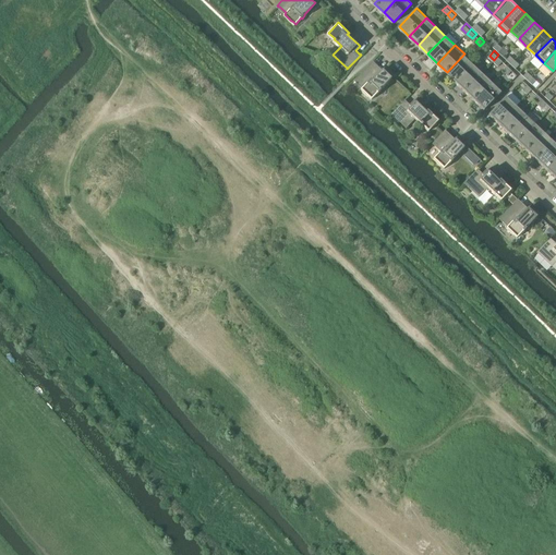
[(473,62),(464,53),(447,72),(457,81),(473,62)]
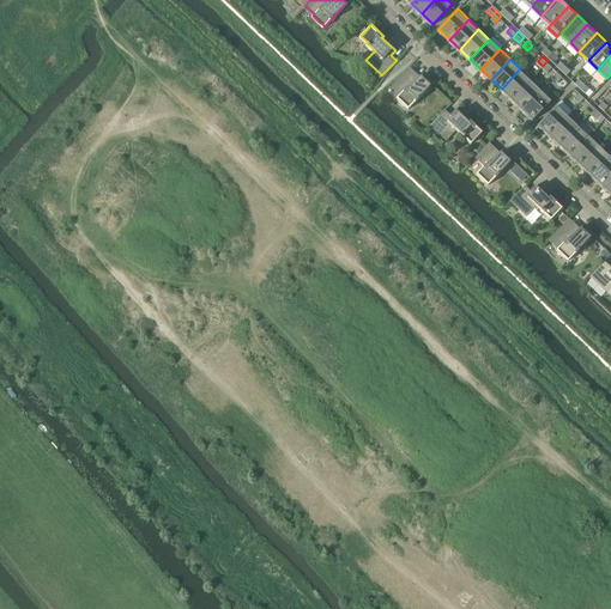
[(554,66),(548,60),(543,66),(549,71),(554,66)]
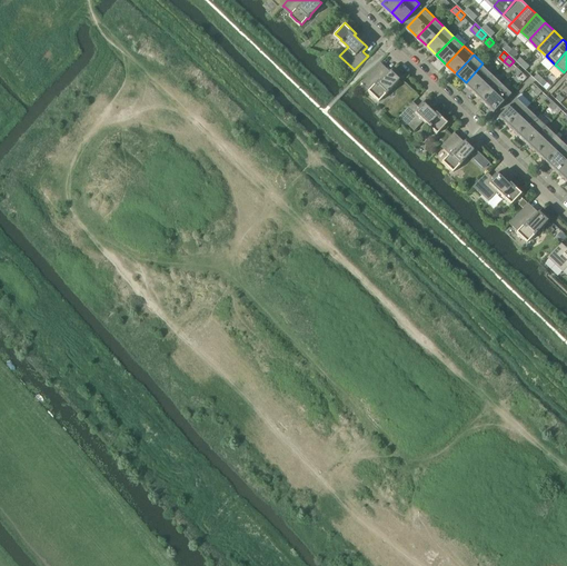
[(379,62),(362,80),(362,81),(364,80),(370,88),(369,89),(376,96),(379,99),(386,93),(389,90),(400,78),(396,75),(398,72),(393,68),(391,69),(390,70),(388,72),(379,63),(379,62)]
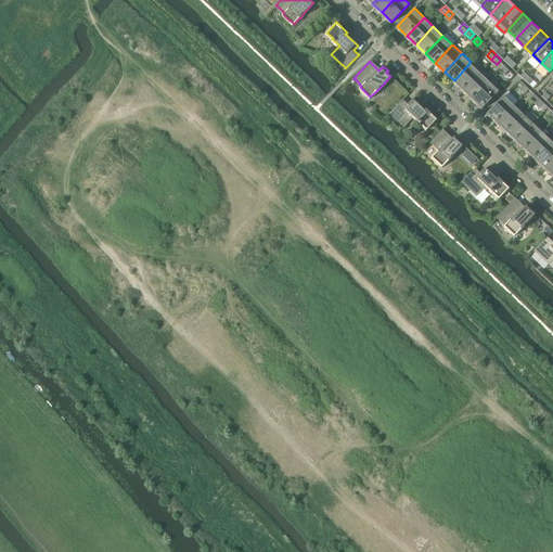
[(471,62),(454,80),(463,89),(480,72),(471,62)]
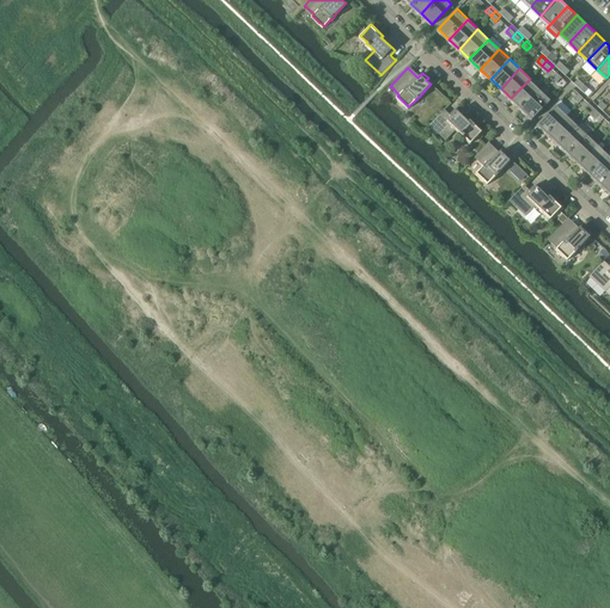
[(557,80),(563,75),(557,71),(553,75),(557,80)]
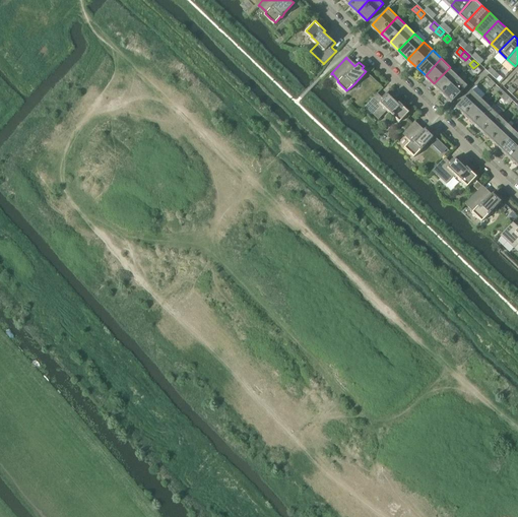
[(317,62),(310,68),(314,72),(321,65),(317,62)]
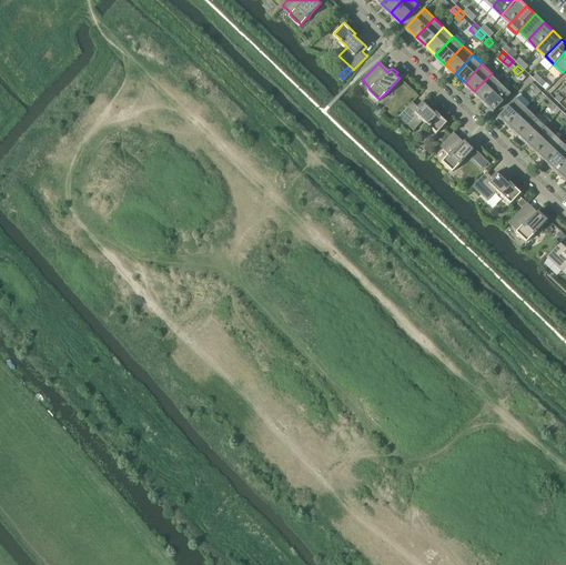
[(502,82),(492,73),(474,91),(484,101),(502,82)]
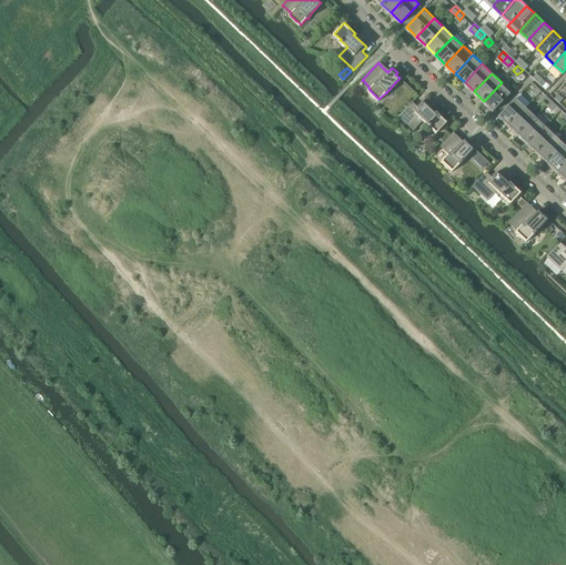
[(512,92),(502,82),(484,101),(494,110),(512,92)]
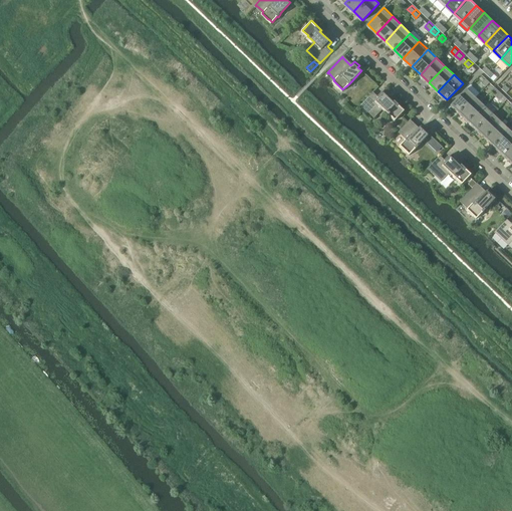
[(487,84),(491,80),(486,76),(482,80),(487,84)]
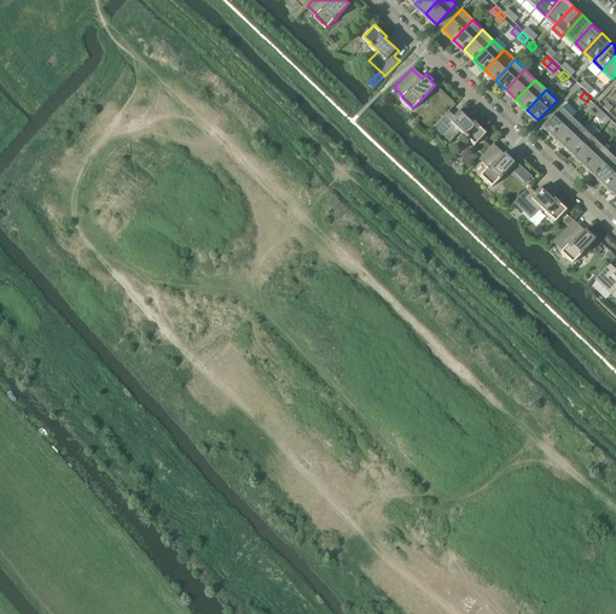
[(596,112),(600,106),(596,101),(591,107),(596,112)]
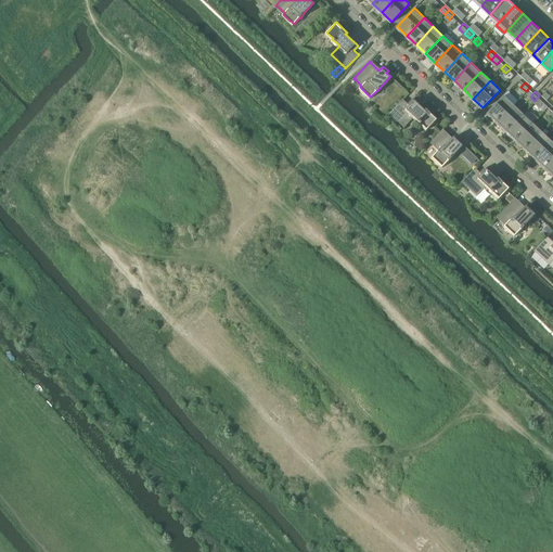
[(497,122),(514,103),(504,94),(487,112),(497,122)]
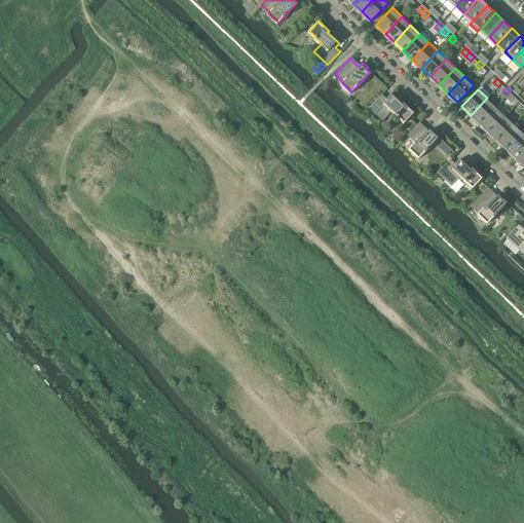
[(516,95),(511,90),(507,96),(512,100),(516,95)]
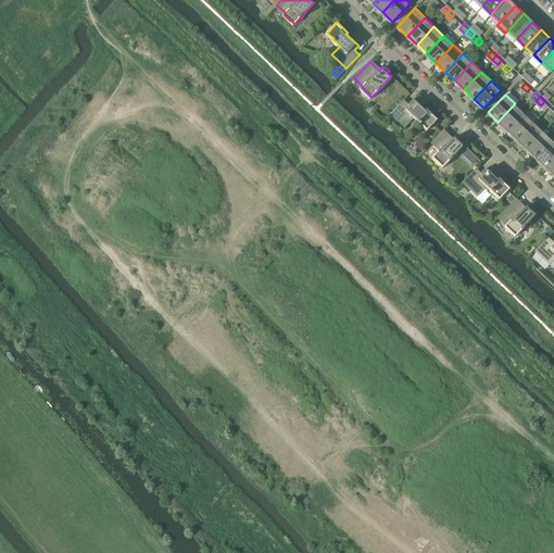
[(422,123),(428,128),(431,125),(438,118),(427,108),(426,110),(415,100),(414,98),(410,102),(405,99),(405,98),(391,112),(392,112),(405,125),(414,116),(418,120),(418,121),(422,123)]
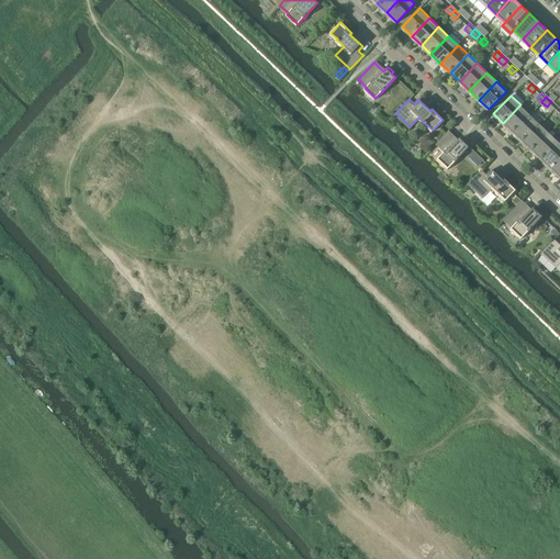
[(530,114),(521,104),(503,123),(513,132),(530,114)]
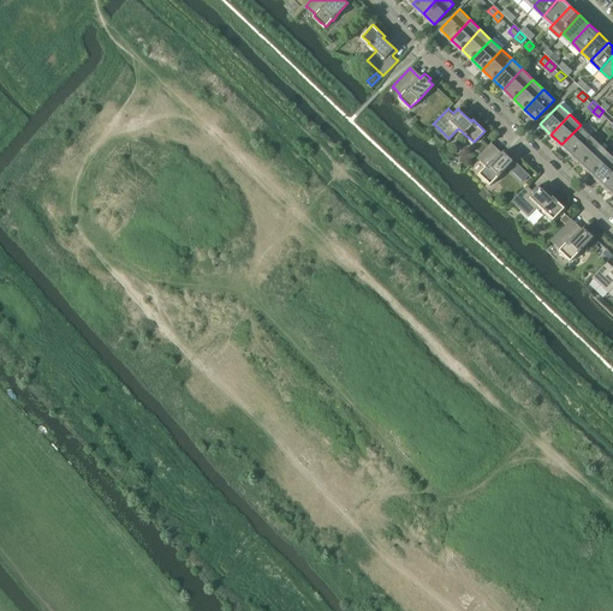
[(591,135),(581,125),(561,144),(572,155),(591,135)]
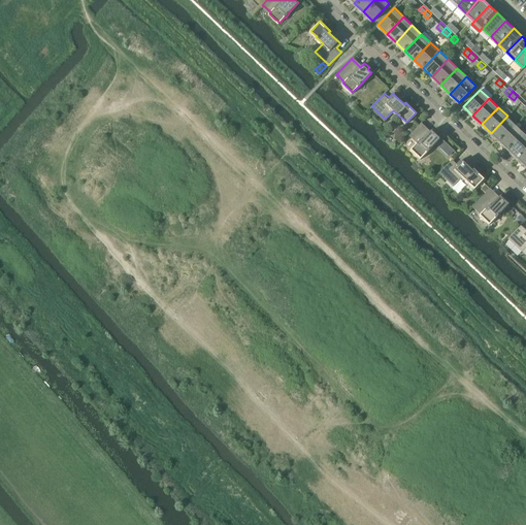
[(507,116),(491,133),(500,141),(516,124),(507,116)]
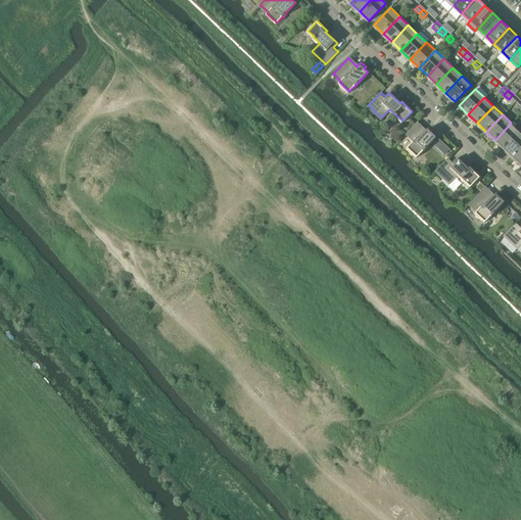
[(406,135),(408,133),(414,139),(408,147),(414,153),(417,156),(423,150),(426,148),(425,147),(436,136),(432,133),(434,131),(429,127),(428,129),(427,129),(427,130),(425,131),(417,123),(417,122),(406,134),(406,135)]
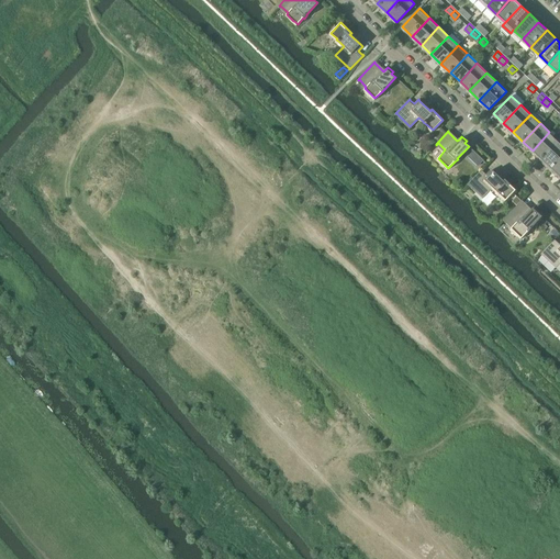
[(559,141),(549,132),(533,151),(541,159),(559,141)]
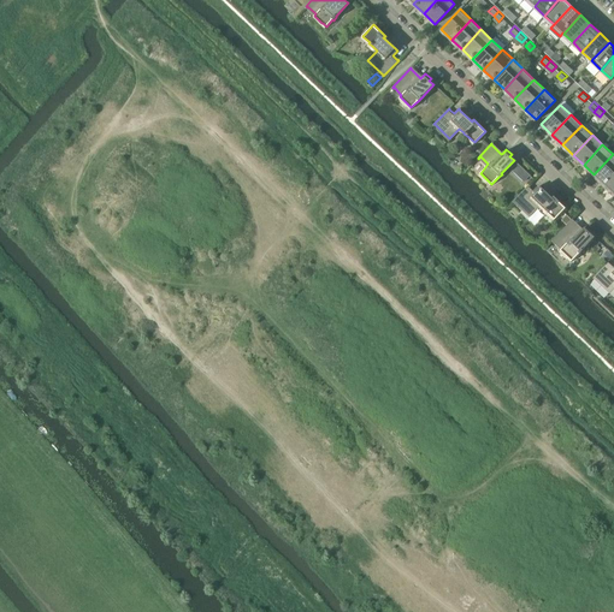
[(613,154),(594,174),(604,184),(613,173),(613,154)]
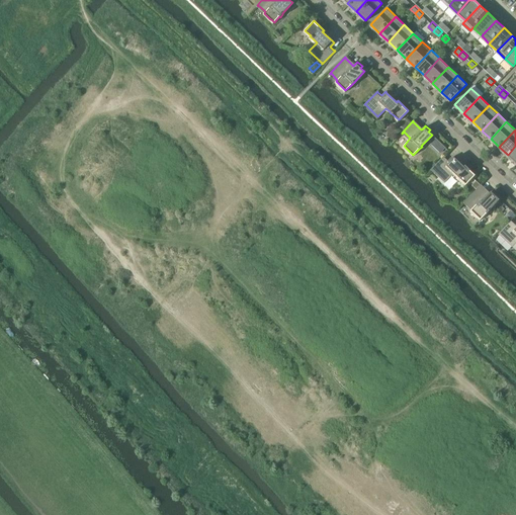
[(469,181),(476,174),(465,165),(464,166),(454,157),(452,156),(448,160),(444,156),(445,155),(444,155),(432,168),(445,180),(453,172),(457,176),(459,179),(460,178),(466,184),(469,181)]
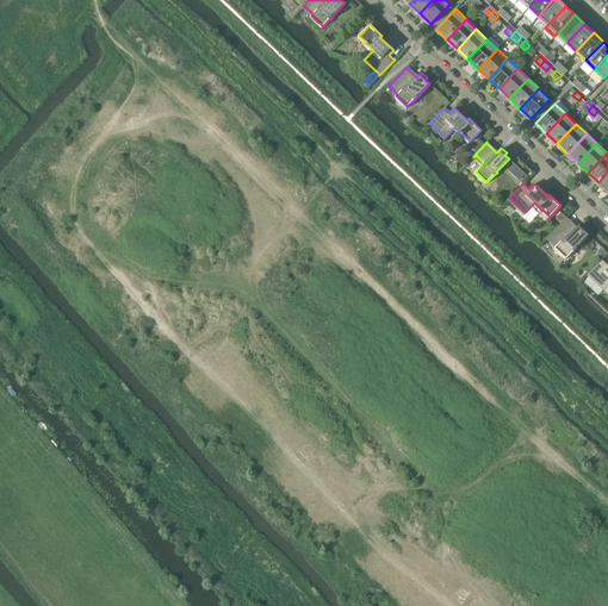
[(584,230),(585,229),(581,223),(578,225),(577,226),(578,226),(576,229),(565,219),(566,218),(565,218),(547,238),(548,237),(557,245),(554,247),(563,254),(566,257),(574,250),(574,251),(577,248),(576,248),(589,235),(584,230)]
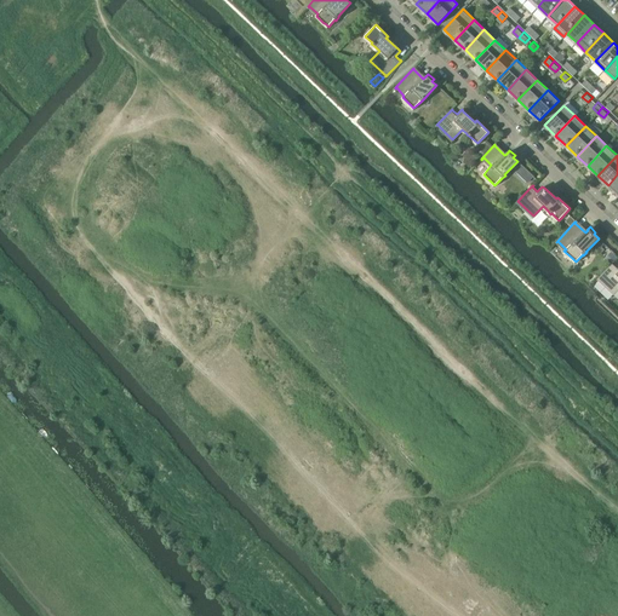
[(617,266),(613,263),(613,262),(598,278),(599,278),(614,293),(617,289),(617,266)]
